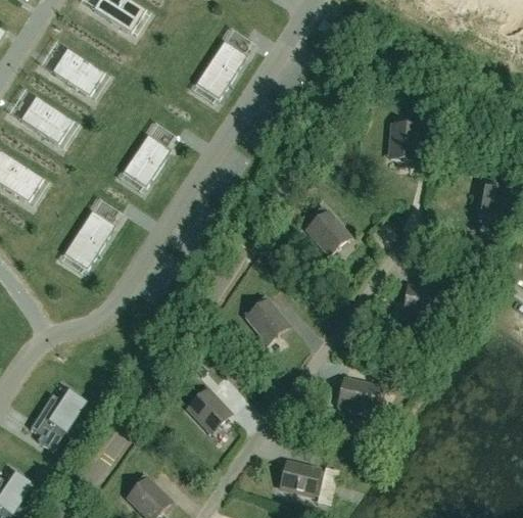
[(98,0),(93,8),(131,32),(146,9),(132,0),(98,0)]
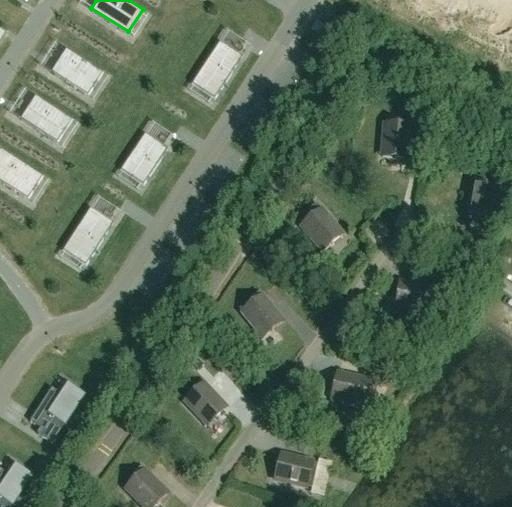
[(219,39),(192,81),(214,96),(242,54),(219,39)]
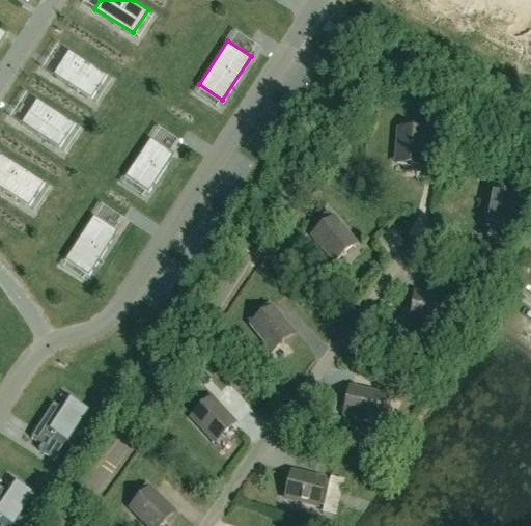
[(68,49),(53,73),(91,97),(106,73),(68,49)]
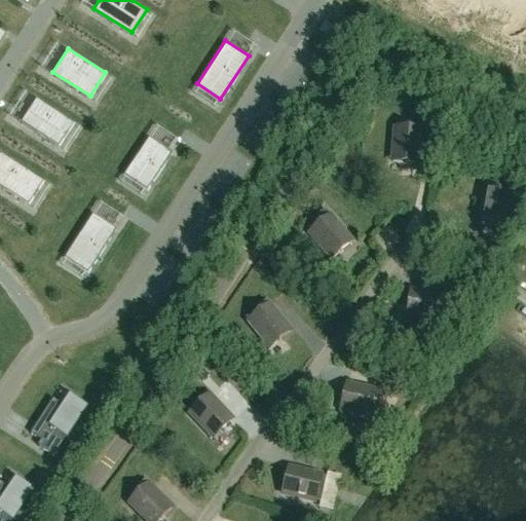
[(36,96),(21,119),(59,144),(74,120),(36,96)]
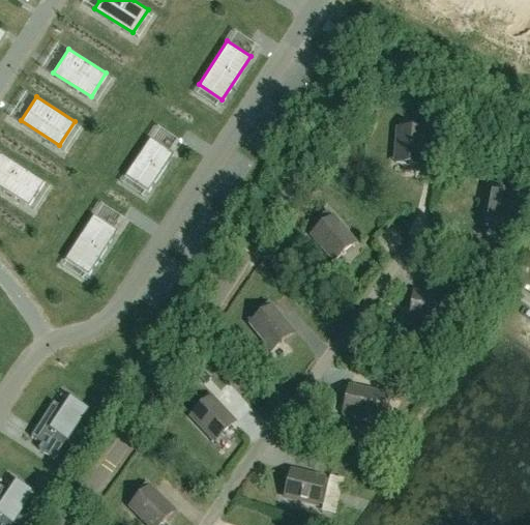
[(421,161),(424,128),(398,126),(394,158),(421,161)]
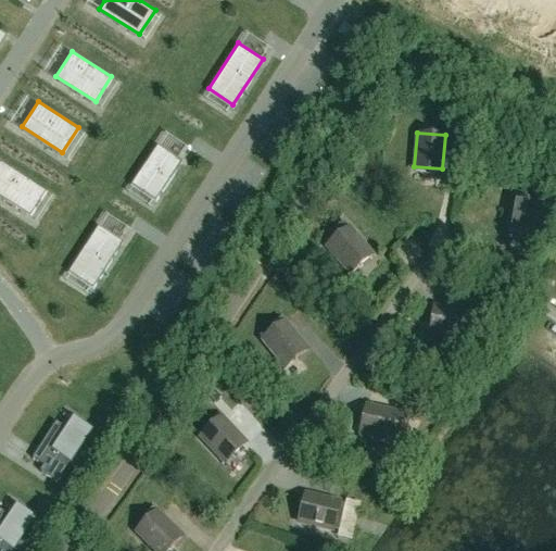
[(158,142),(130,183),(155,199),(181,160),(158,142)]
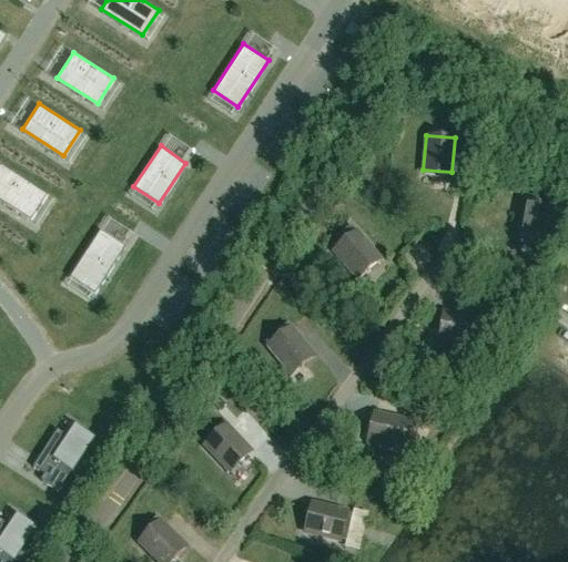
[(0,163),(0,198),(30,218),(47,193),(0,163)]
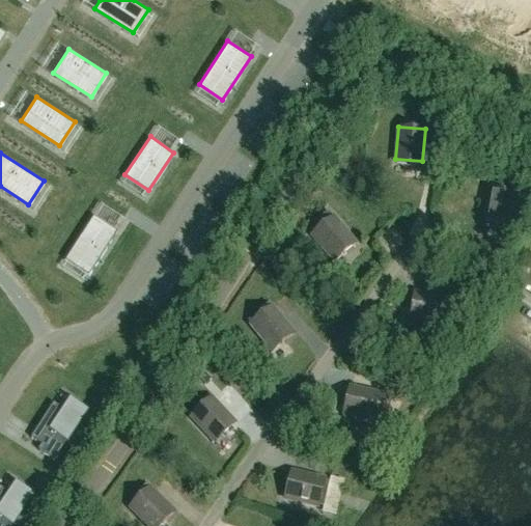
[(452,159),(462,173),(472,167),(463,153),(452,159)]
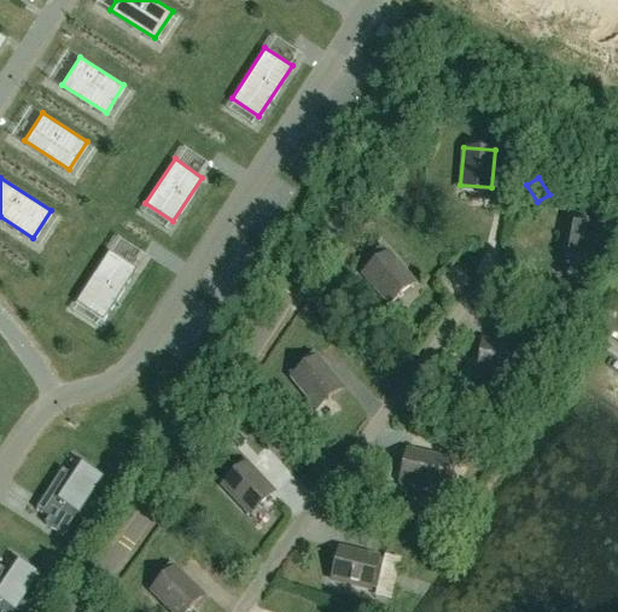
[(595,262),(601,225),(570,220),(564,257),(595,262)]
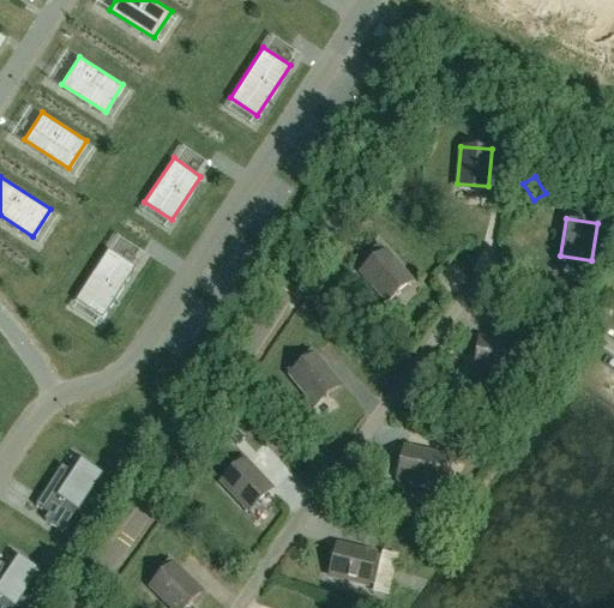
[(108,247),(76,298),(102,315),(136,265),(108,247)]
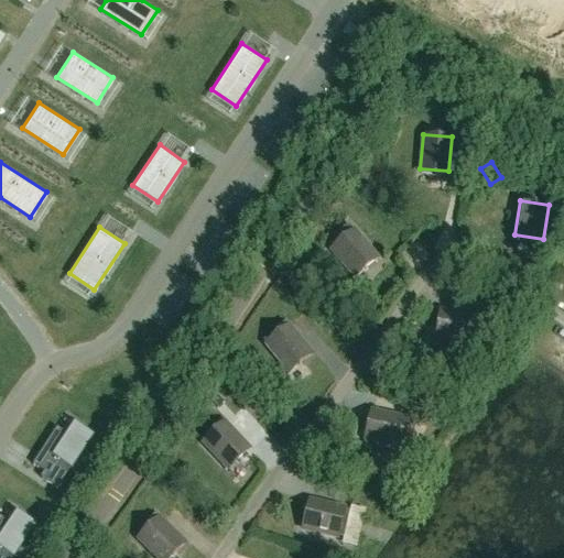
[(355,273),(377,254),(355,228),(332,247),(355,273)]
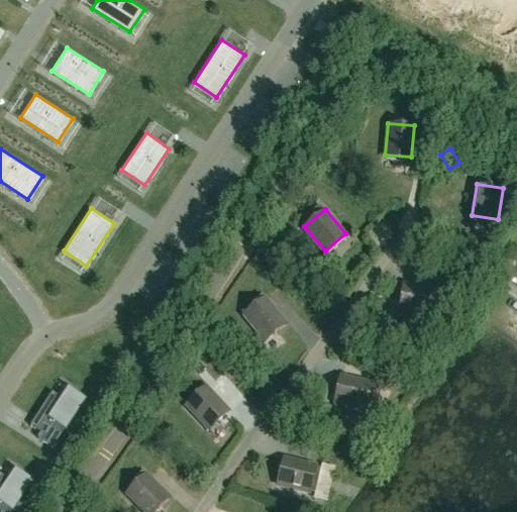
[(432,312),(435,286),(404,282),(401,308),(432,312)]
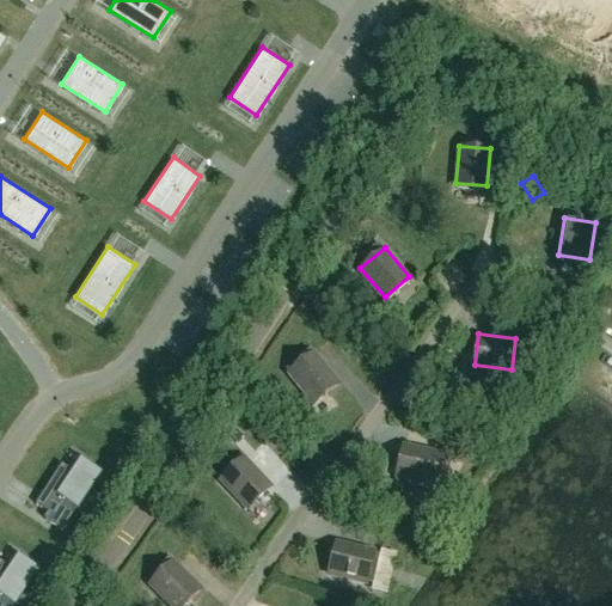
[(313,399),(337,380),(313,350),(289,371),(313,399)]
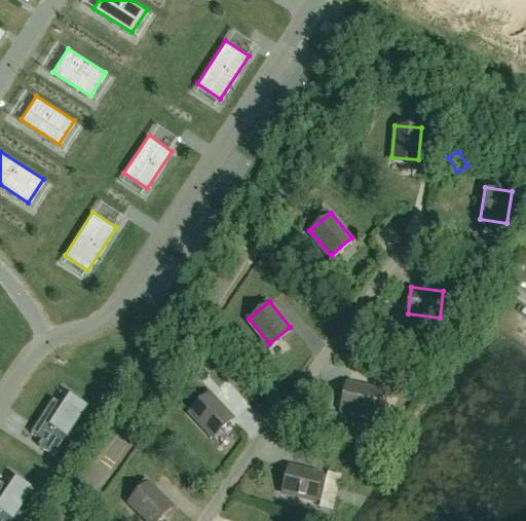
[(373,414),(379,387),(347,380),(341,407),(373,414)]
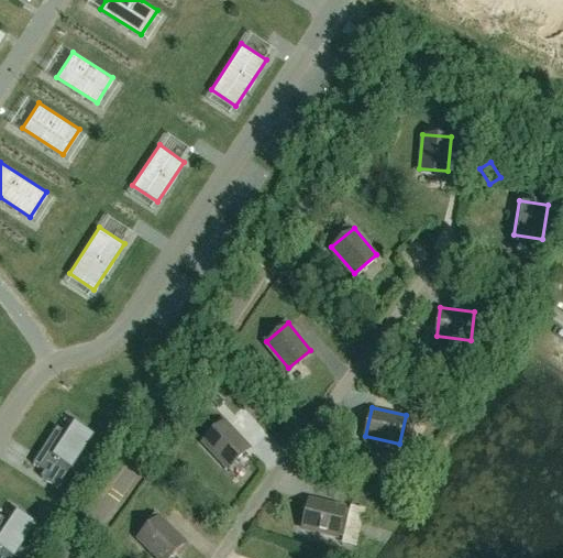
[(56,424),(33,460),(44,468),(41,473),(57,484),(70,465),(72,466),(95,431),(75,418),(67,430),(56,424)]
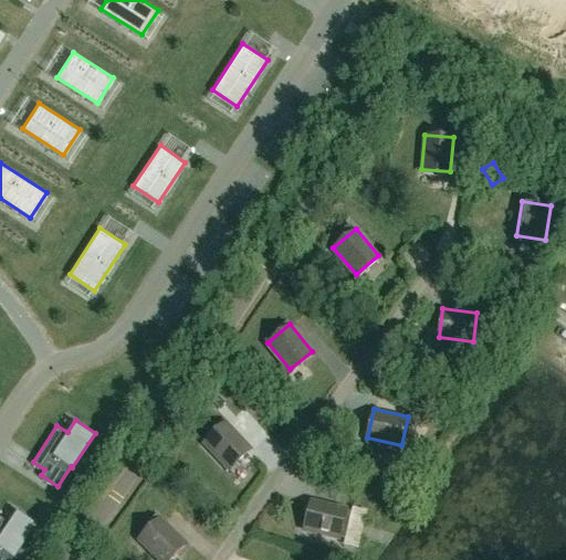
[(229,466),(250,446),(226,421),(205,441),(229,466)]
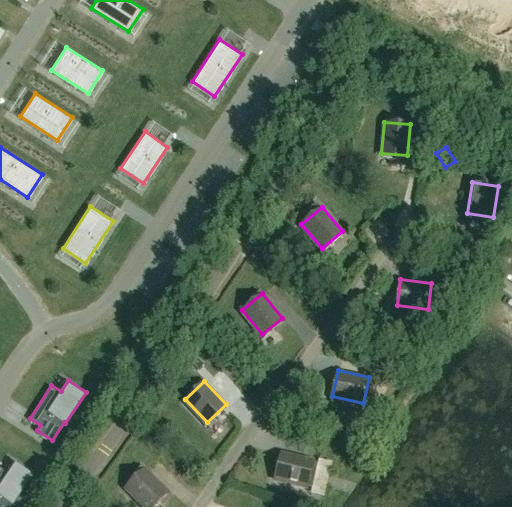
[(306,485),(312,459),(282,452),(275,477),(306,485)]
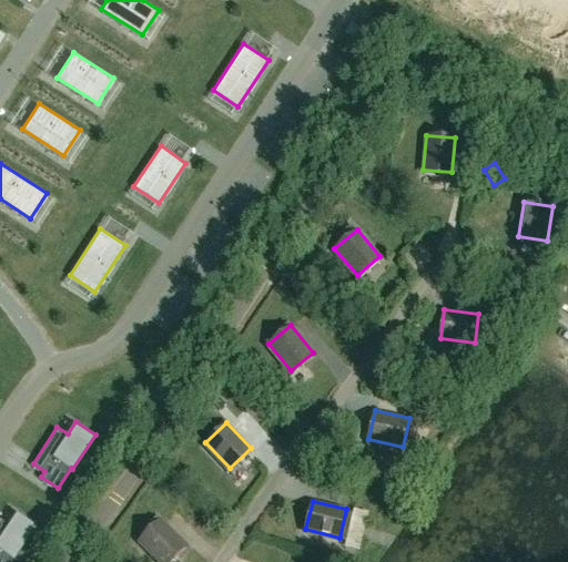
[(0,515),(0,561),(9,561),(13,557),(14,558),(37,523),(17,510),(9,522),(0,515)]
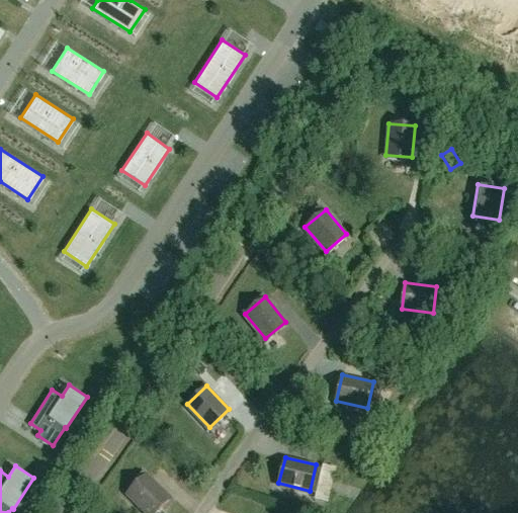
[(148,512),(151,512),(169,496),(146,473),(127,492),(148,512)]
